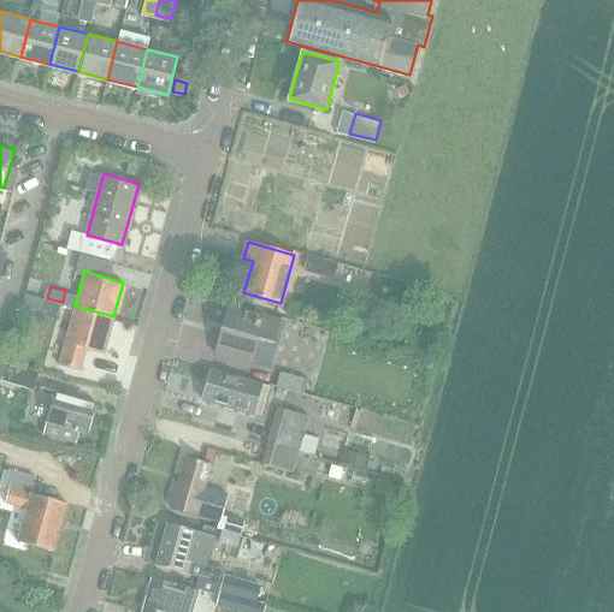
[(59,312),(63,302),(47,298),(45,308),(59,312)]
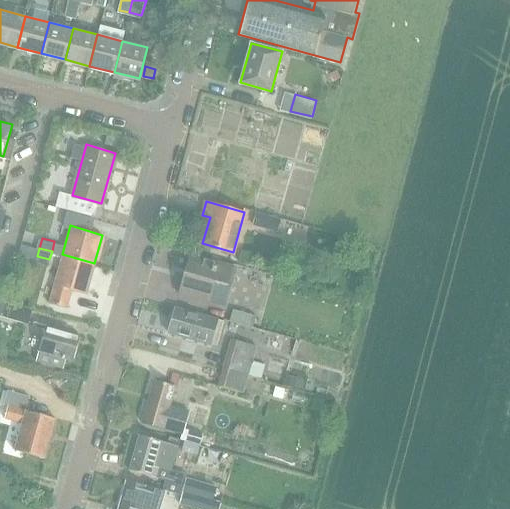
[(227,283),(233,264),(192,252),(180,292),(210,300),(216,280),(227,283)]
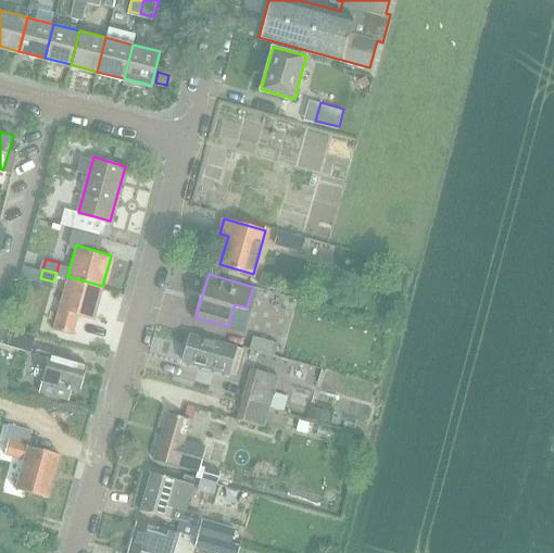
[(102,286),(67,276),(52,327),(73,332),(78,314),(93,318),(102,286)]
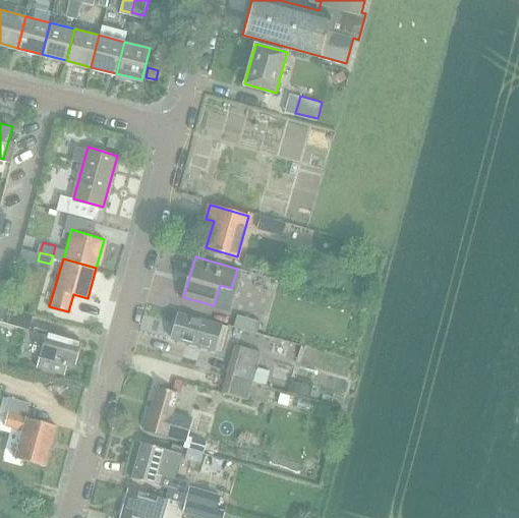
[(13,281),(2,279),(0,287),(0,301),(7,303),(13,281)]
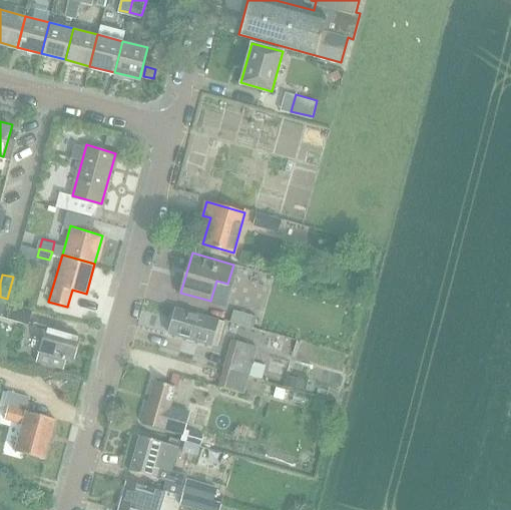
[(29,323),(33,308),(4,301),(0,316),(29,323)]
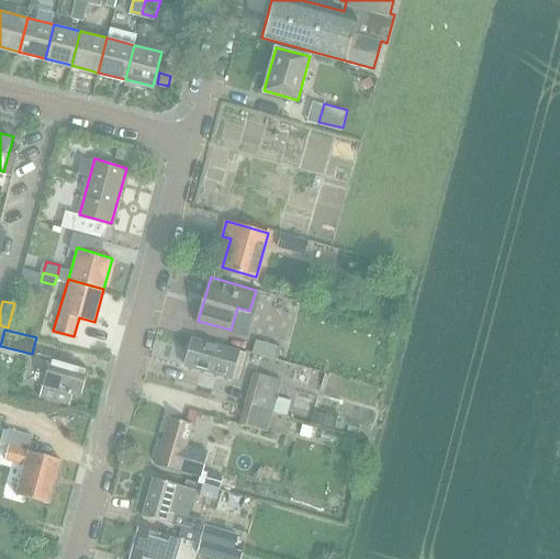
[(257,351),(261,338),(235,331),(231,344),(257,351)]
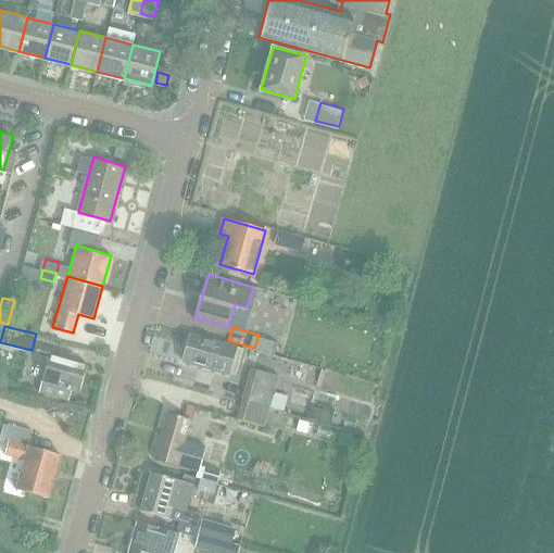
[(240,359),(243,348),(191,332),(184,359),(230,373),(235,357),(240,359)]
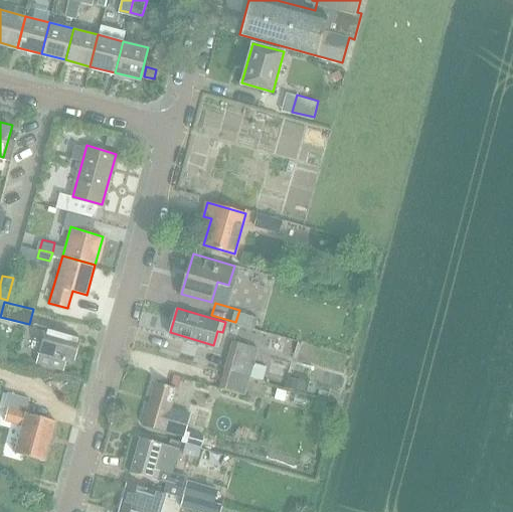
[(73,361),(80,335),(46,326),(39,352),(73,361)]
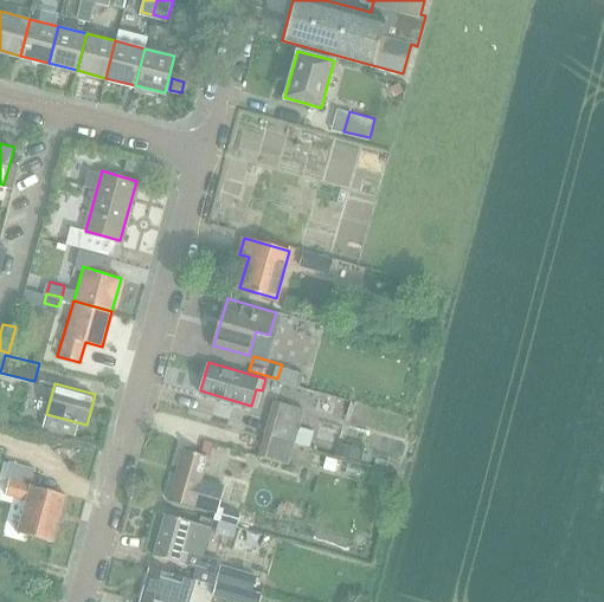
[(275,399),(265,433),(295,441),(304,407),(275,399)]
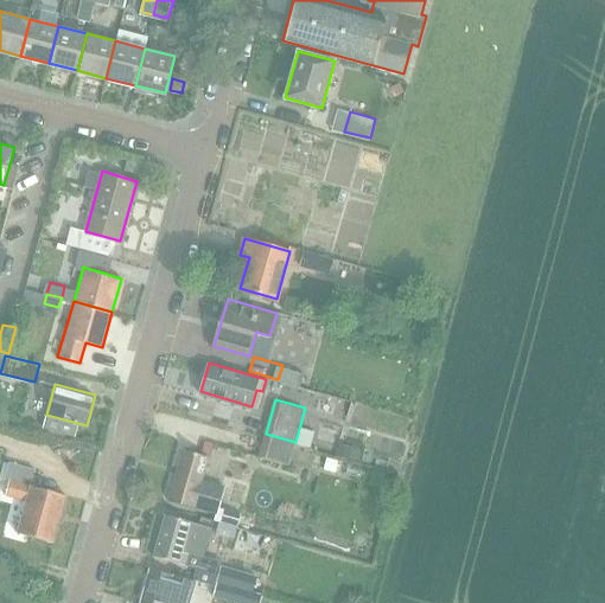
[(290,463),(295,442),(266,434),(260,455),(290,463)]
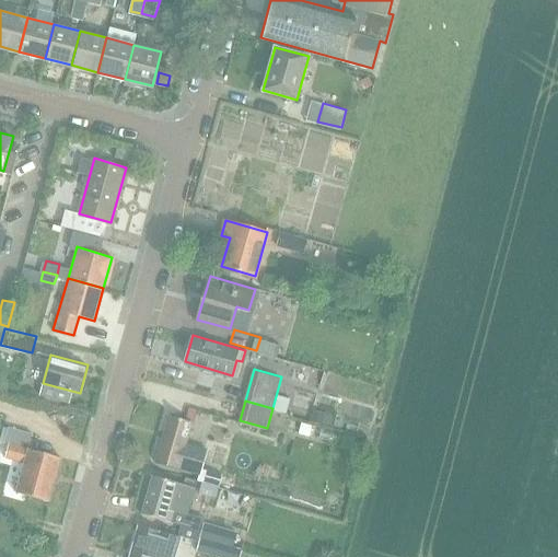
[(198,473),(196,479),(220,486),(223,474),(201,468),(207,449),(186,443),(193,421),(167,414),(154,461),(198,473)]
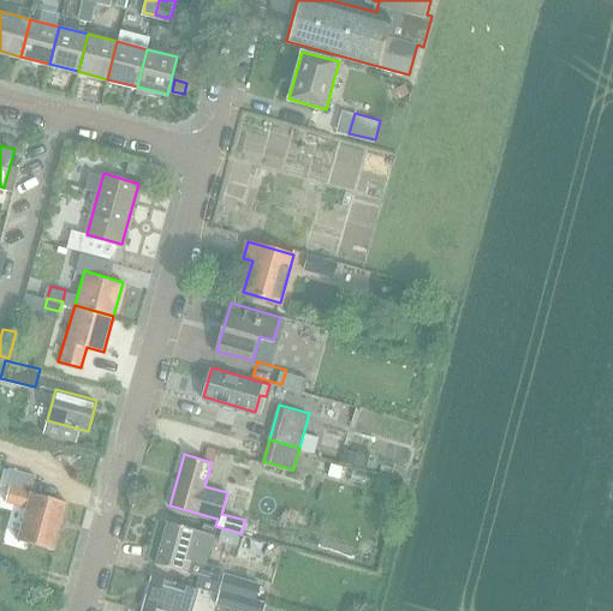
[(54,550),(67,502),(30,491),(35,474),(9,467),(4,484),(9,486),(5,501),(17,504),(16,511),(24,514),(17,539),(54,550)]
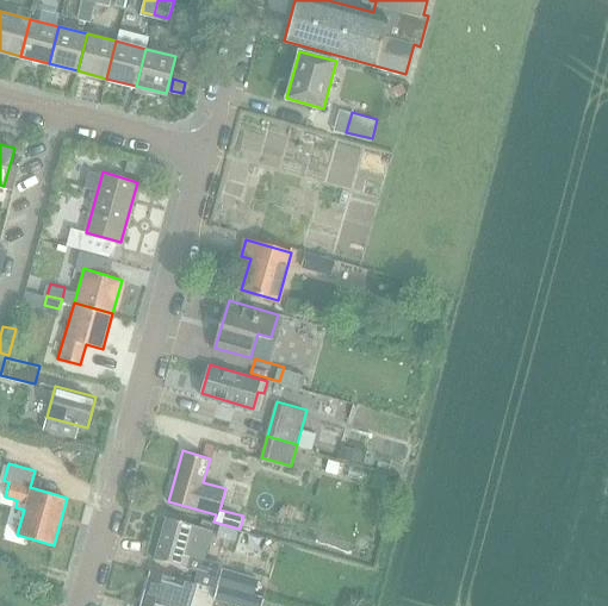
[(154,558),(188,568),(192,556),(204,560),(212,529),(166,517),(154,558)]
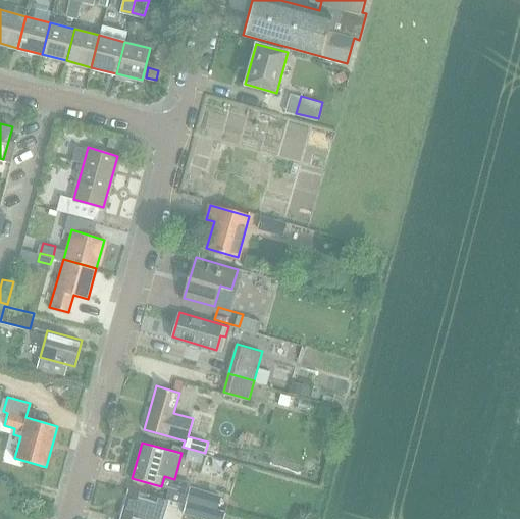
[(221,494),(191,484),(187,498),(217,506),(221,494)]
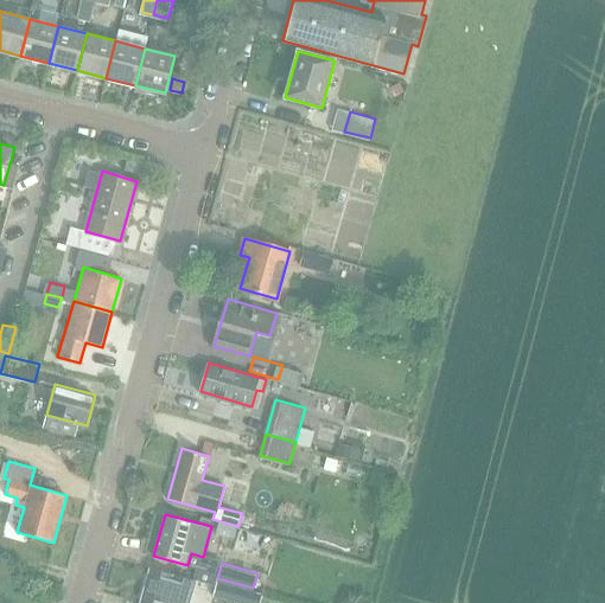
[(188,602),(195,581),(212,585),(217,570),(196,564),(192,579),(151,568),(140,602),(188,602)]
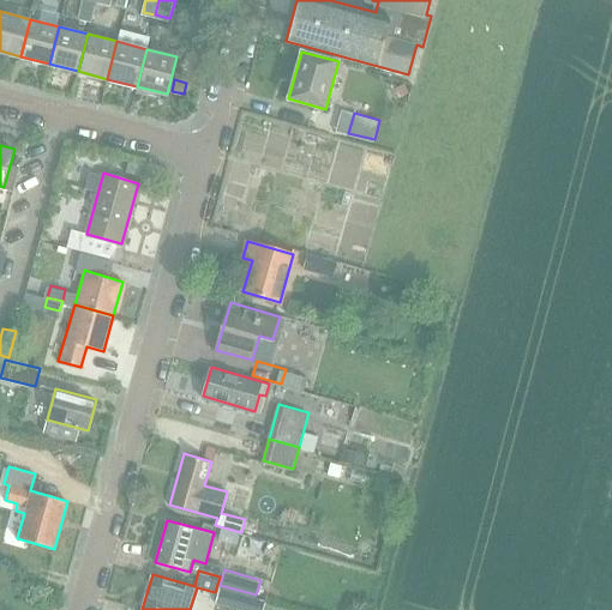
[(239,607),(243,592),(220,586),(216,599),(239,607)]
